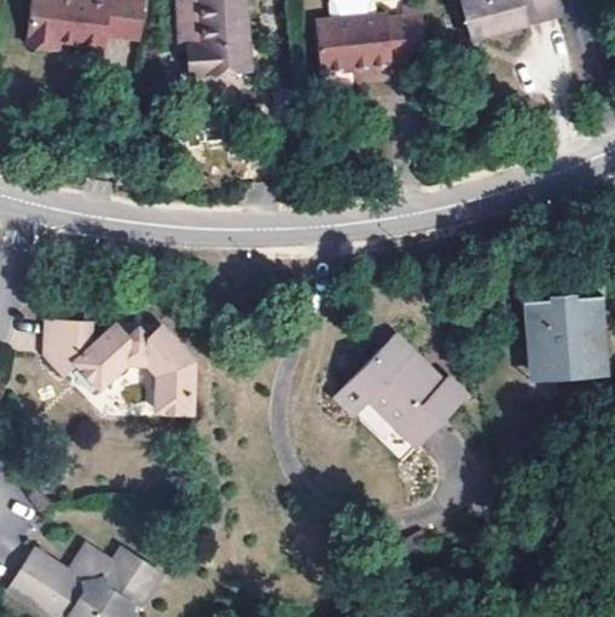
[(137,39),(140,0),(30,0),(25,45),(53,48),(54,40),(100,45),(103,35),(137,39)]
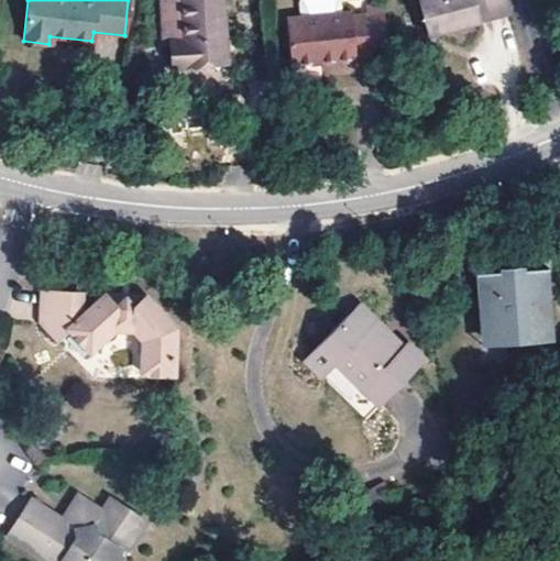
[(174,40),(175,66),(226,63),(221,0),(160,0),(161,41),(166,41),(174,40)]
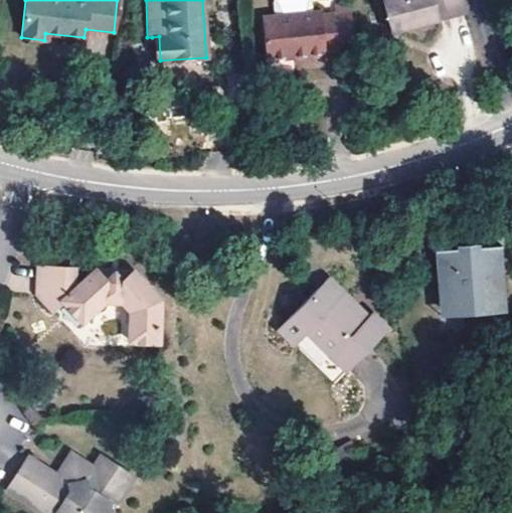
[(466,13),(462,0),(382,0),(390,32),(466,13)]
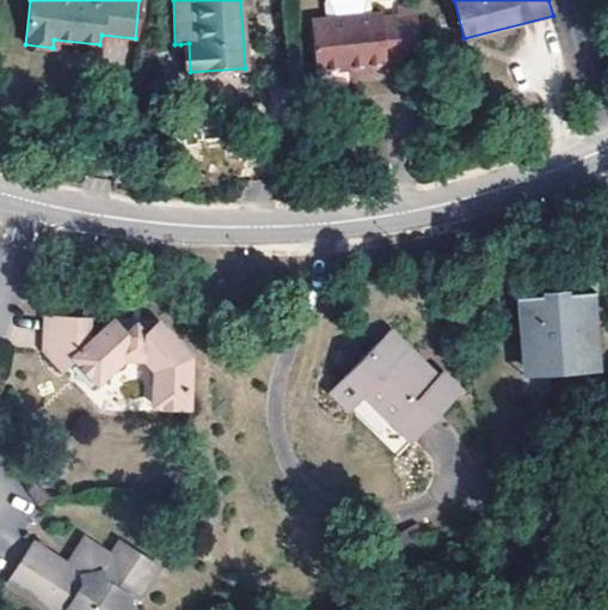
[(313,71),(348,67),(361,65),(361,72),(385,68),(385,62),(418,58),(413,6),(394,7),(394,17),(376,18),(376,13),(308,20),(313,71)]
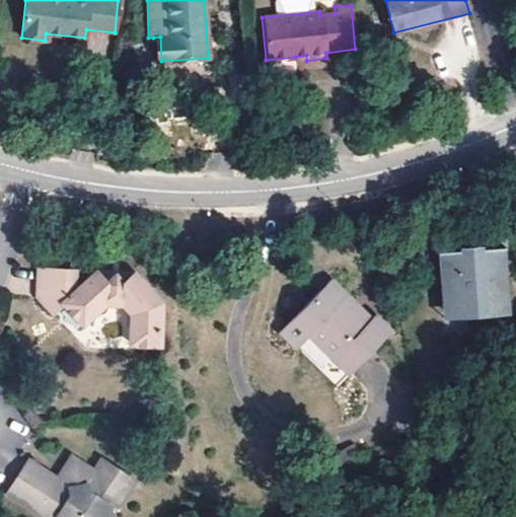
[(481,251),(481,247),(481,243),(460,244),(460,250),(460,253),(471,252),(481,251)]
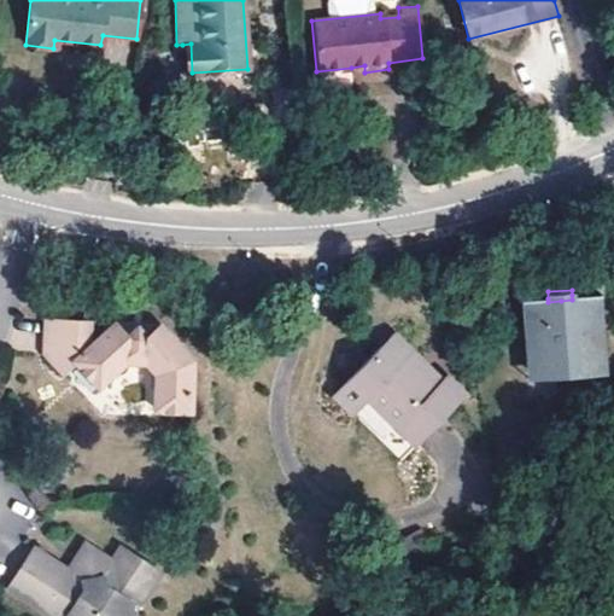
[(596,292),(572,295),(572,300),(561,301),(548,302),(548,298),(525,300),(531,371),(557,368),(561,371),(573,370),(577,366),(602,365),(596,292)]
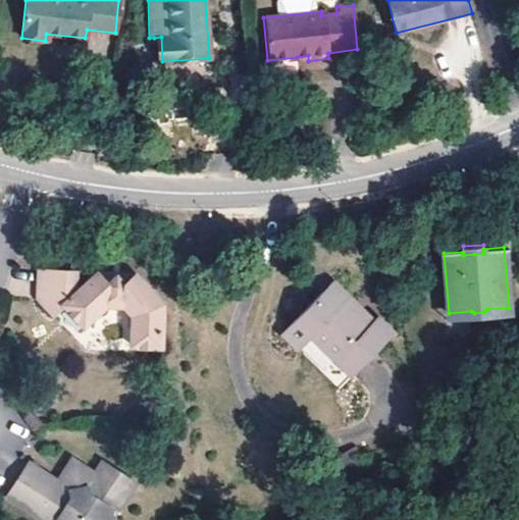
[(113,284),(104,284),(95,274),(79,289),(72,281),(73,271),(37,270),(36,297),(52,314),(61,306),(80,326),(103,305),(121,306),(132,316),(130,345),(148,346),(159,346),(161,302),(134,275),(123,284),(113,284)]
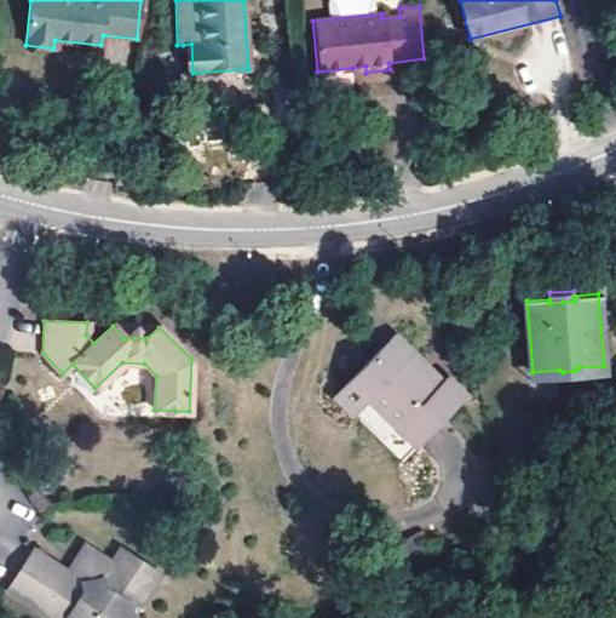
[(134,338),(147,338),(134,325),(124,338),(134,338)]
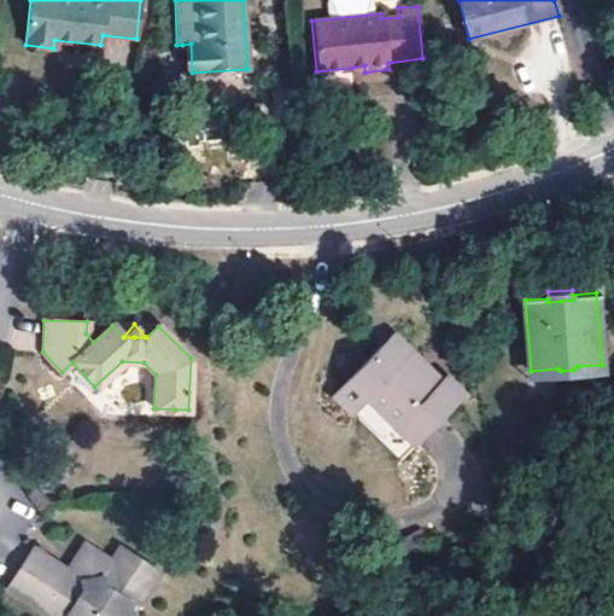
[(393,350),(398,346),(390,337),(380,348),(389,355),(393,350)]
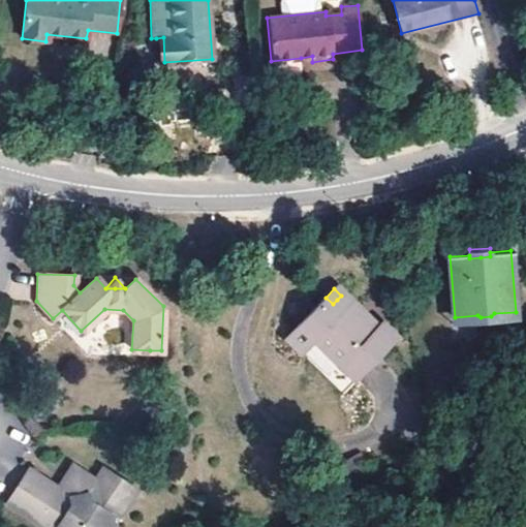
[(284,341),(300,358),(314,343),(354,383),(396,340),(380,323),(376,329),(341,296),(337,300),(333,304),(326,298),(284,341)]
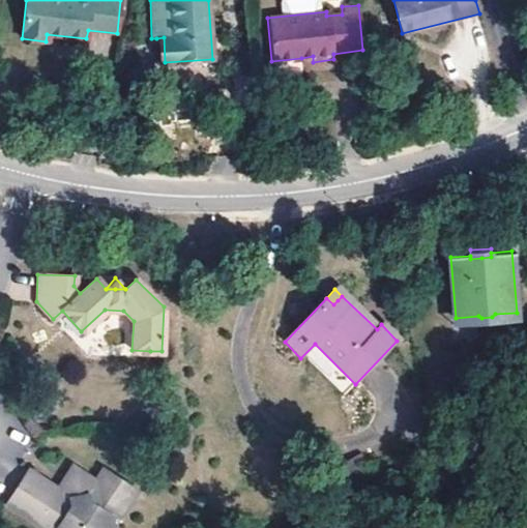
[(478,316),(456,318),(457,324),(518,319),(517,313),(495,314),(492,317),(481,318),(478,316)]
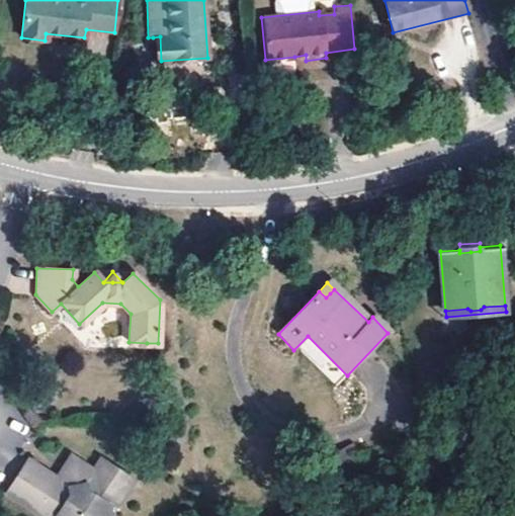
[(107,515),(105,504),(118,501),(123,492),(119,490),(127,477),(99,458),(91,470),(69,457),(60,471),(56,478),(26,459),(5,494),(41,515),(49,515),(56,515),(107,515)]
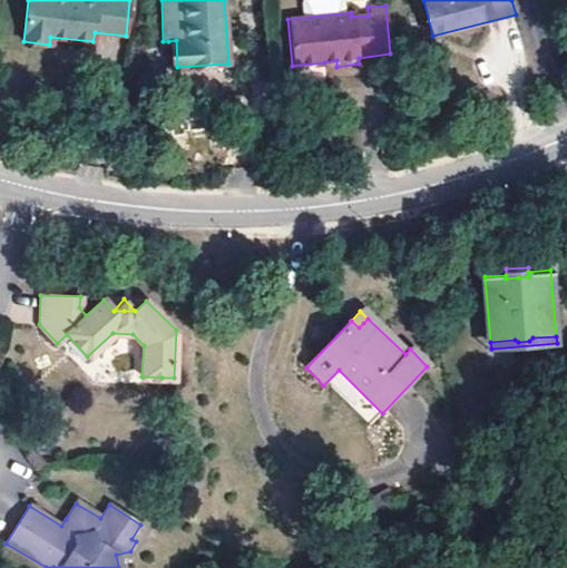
All buildings are outlined.
